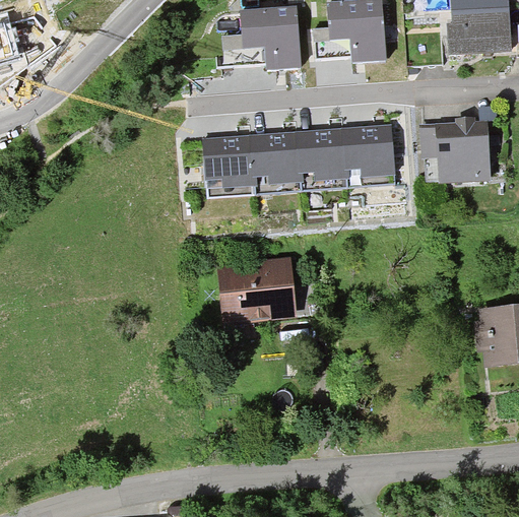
[(339,0),(326,1),(329,42),(349,40),(351,63),(359,63),(386,60),(380,0),(339,0)]
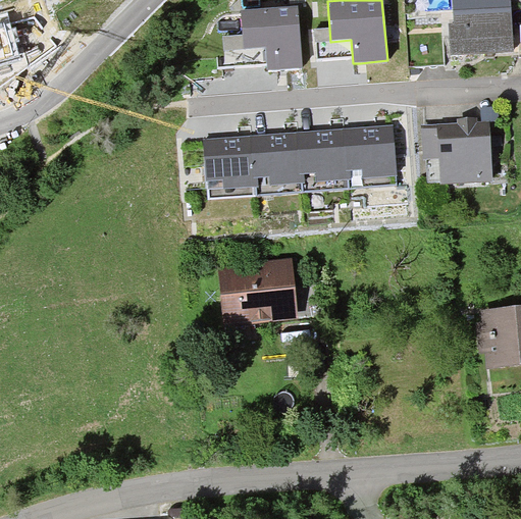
[(451,0),(453,22),(449,22),(450,56),(479,54),(513,52),(510,0),(451,0)]
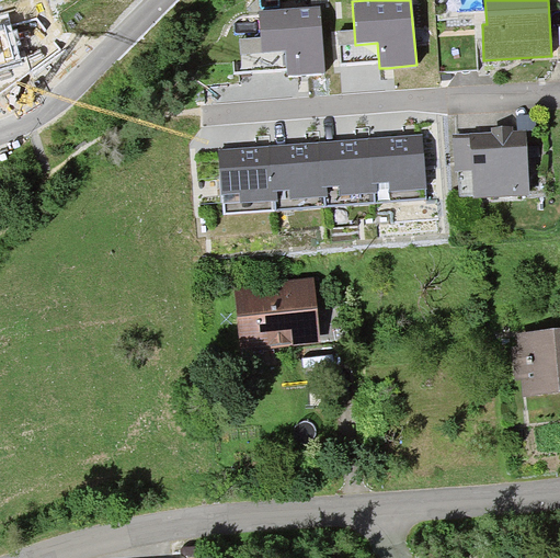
[(320,4),(259,9),(262,53),(285,50),(287,77),(303,76),(326,73),(320,4)]
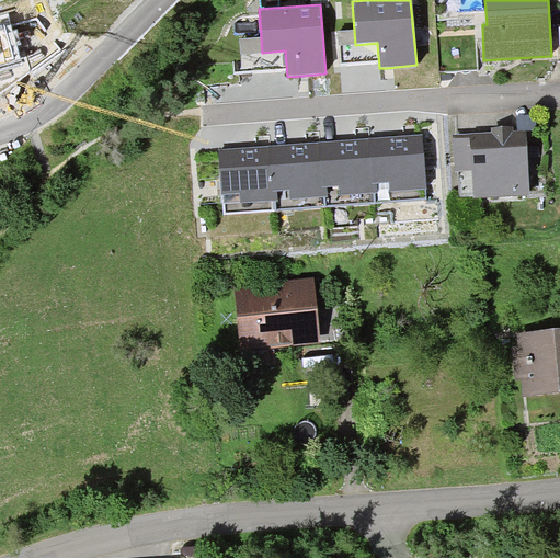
[(0,65),(16,60),(4,19),(0,20),(0,65)]
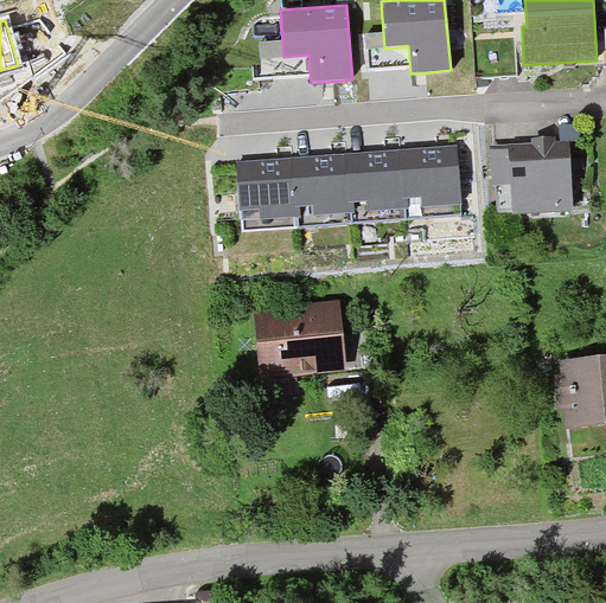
[(579,122),(559,123),(560,140),(569,140),(580,139),(579,122)]
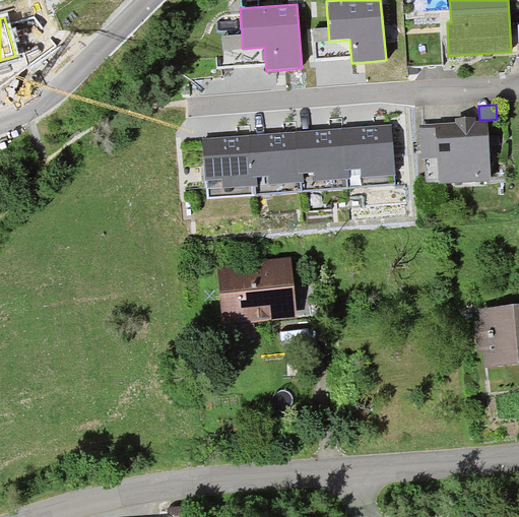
[(388,112),(374,113),(375,124),(382,123),(389,123),(388,112)]
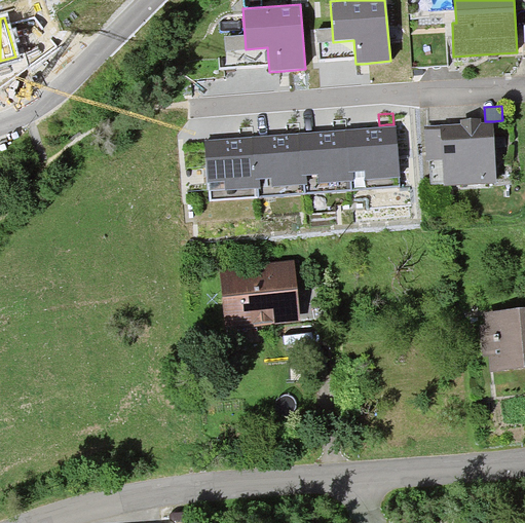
[(345,127),(345,117),(333,118),(334,128),(339,128),(345,127)]
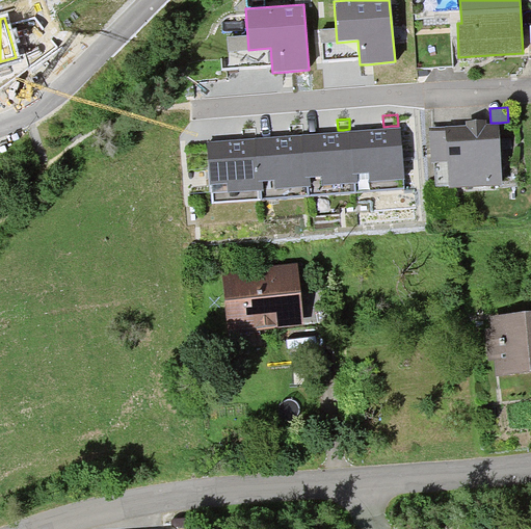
[(303,132),(302,122),(290,123),(291,133),(296,133),(303,132)]
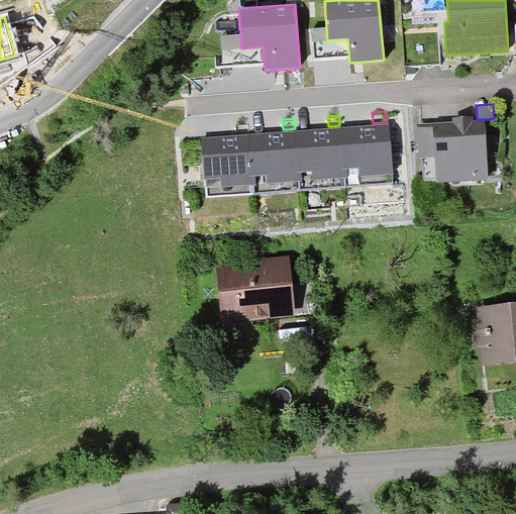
[(452,120),(416,122),(418,158),(434,157),(436,183),(487,180),(485,119),(477,119),(473,119),(461,119),(452,120)]
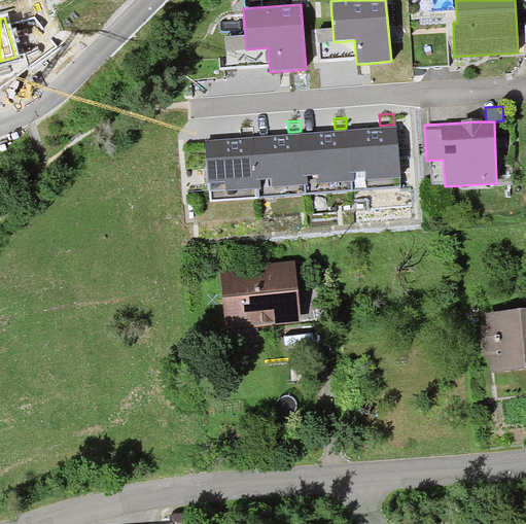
[(246,135),(252,135),(251,125),(239,126),(240,136),(246,135)]
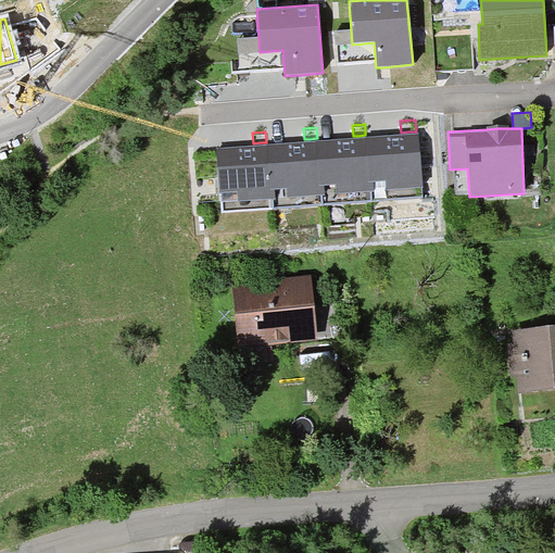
[(366,135),(371,200),(423,197),(418,132),(416,132),(408,132),(401,133),(366,135)]
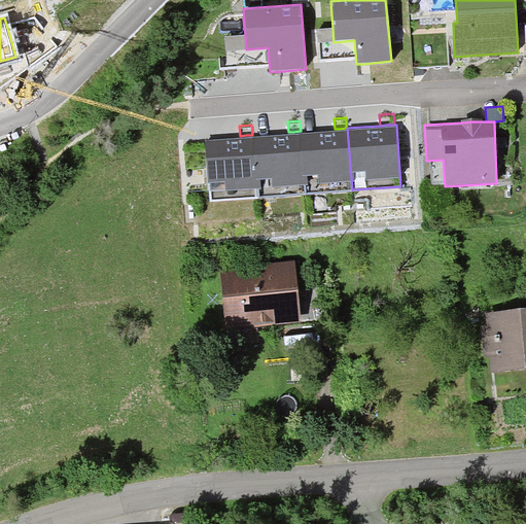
[(305,193),(352,189),(347,128),(346,128),(340,129),(335,129),(301,131),(305,193)]
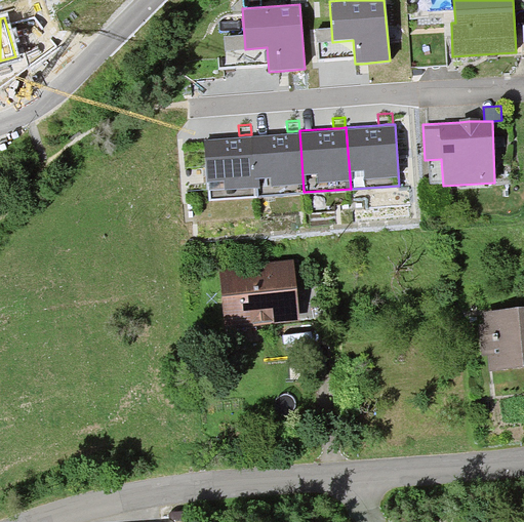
[(255,196),(304,192),(299,130),(292,131),(287,131),(251,134),(255,196)]
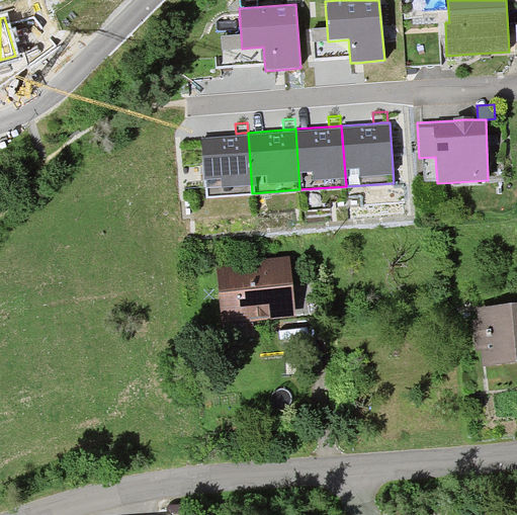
[(205,196),(252,193),(248,133),(242,133),(236,134),(200,136),(205,196)]
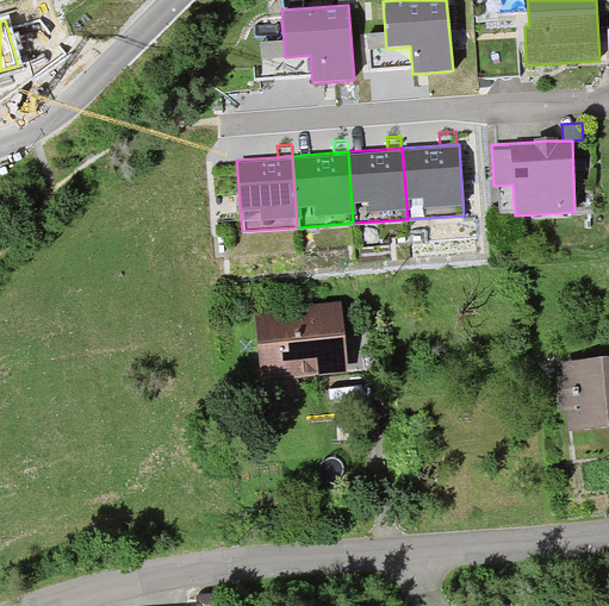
[(254,308),(261,380),(315,374),(348,370),(341,300),(254,308)]
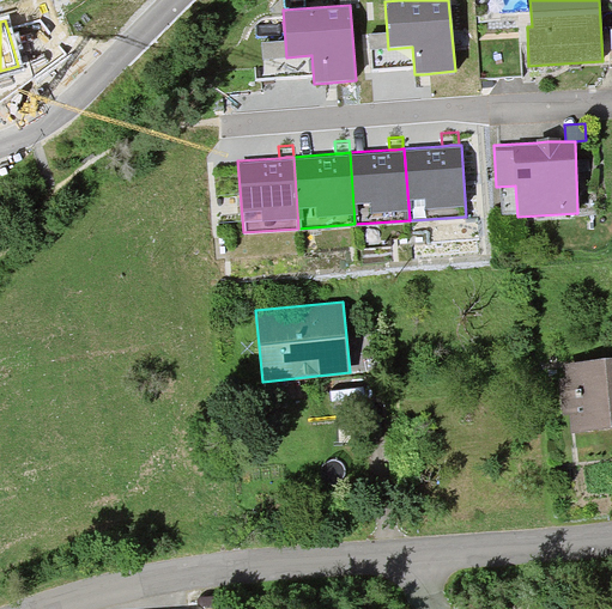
[(611,358),(564,363),(565,377),(558,377),(562,412),(569,410),(570,431),(611,427),(611,358)]
